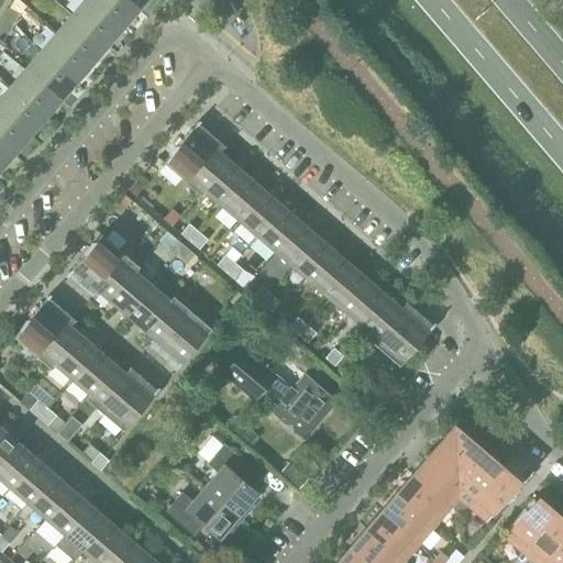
[(106,45),(121,26),(90,0),(85,0),(73,15),(106,45)]
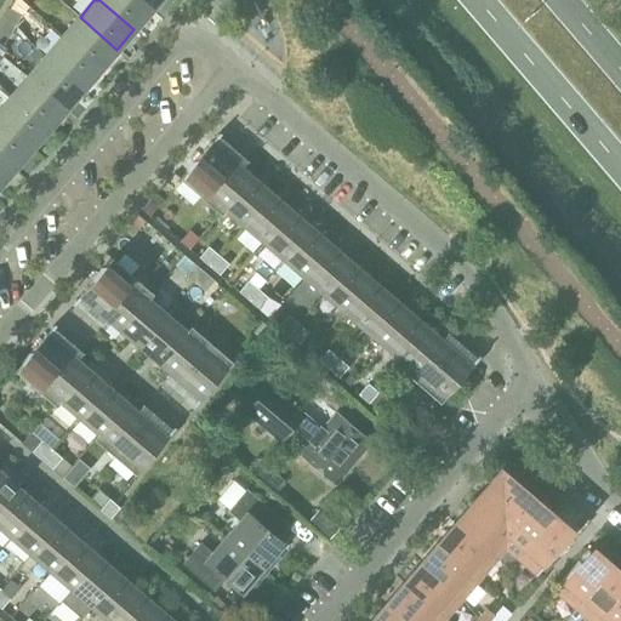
[(140,0),(100,0),(134,29),(151,10),(140,0)]
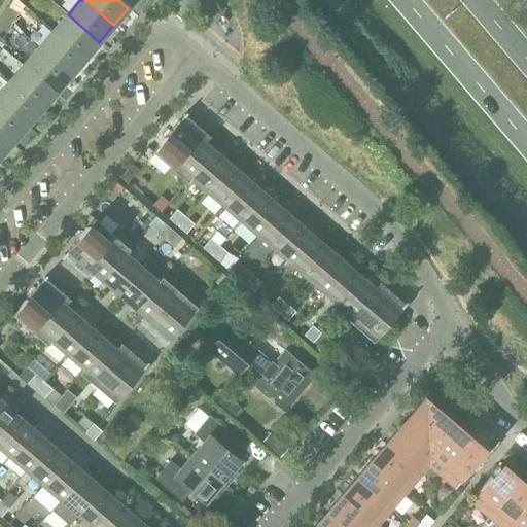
[(118,0),(128,8),(135,0),(118,0)]
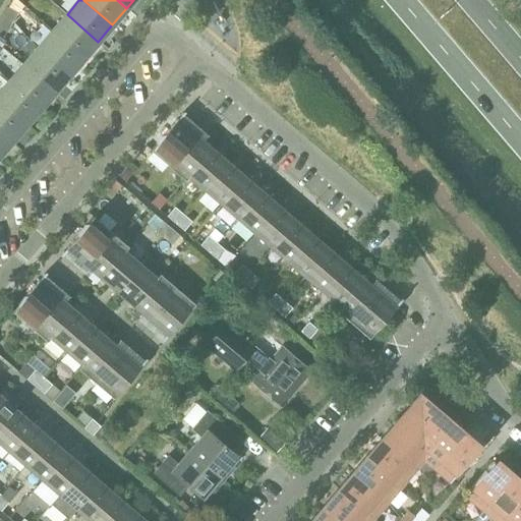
[(7,7),(2,16),(13,22),(18,13),(7,7)]
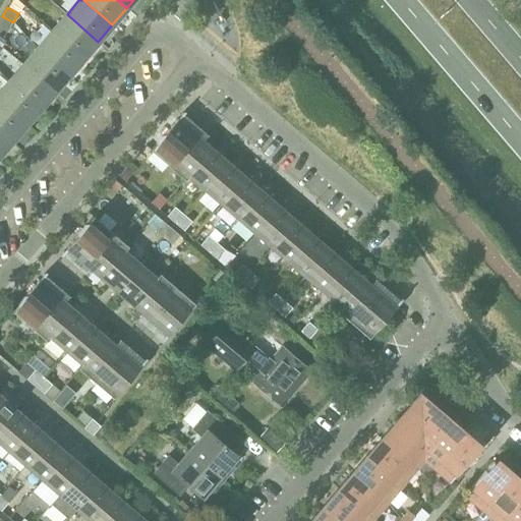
[(67,14),(53,32),(83,58),(98,42),(67,14)]
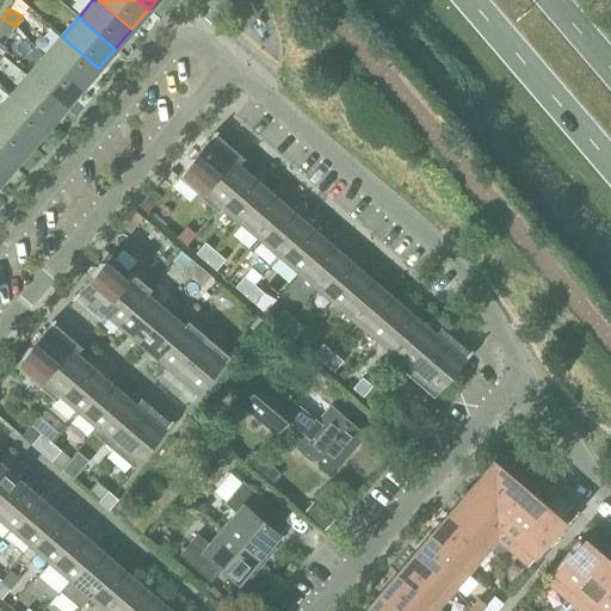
[(31,25),(23,18),(16,26),(24,34),(31,25)]
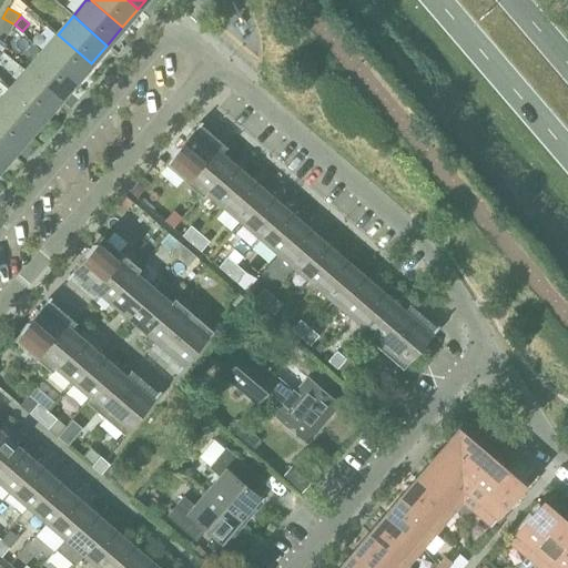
[(0,30),(8,34),(14,24),(2,18),(0,22),(0,30)]
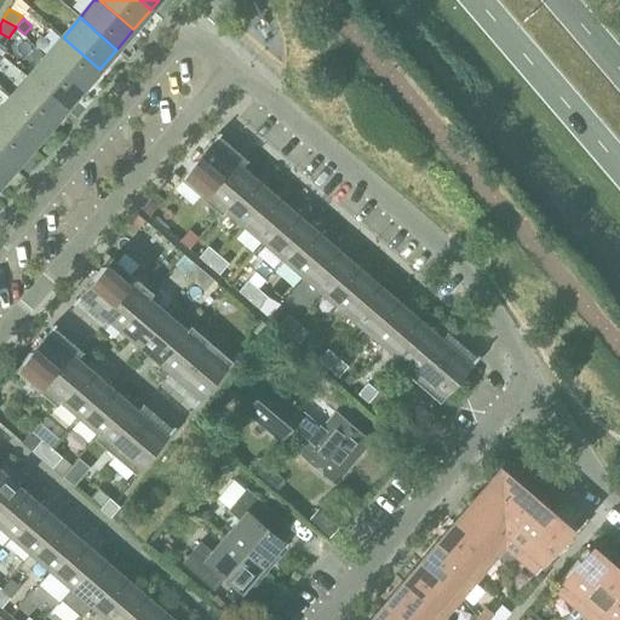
[(63,38),(46,57),(82,90),(99,69),(63,38)]
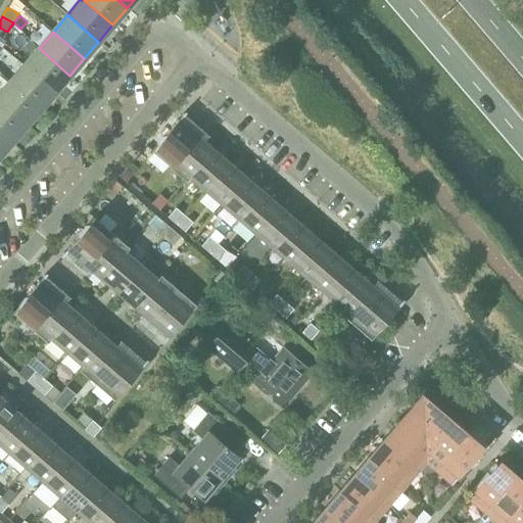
[(55,92),(69,76),(39,48),(24,65),(55,92)]
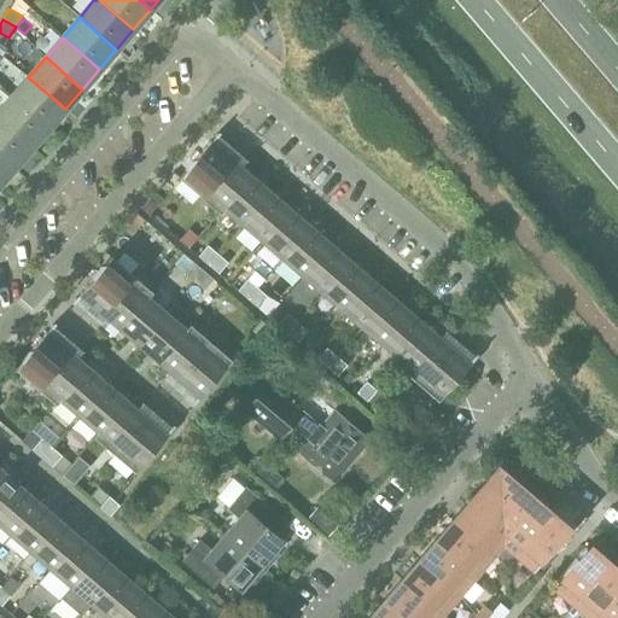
[(28,77),(11,97),(48,129),(65,109),(28,77)]
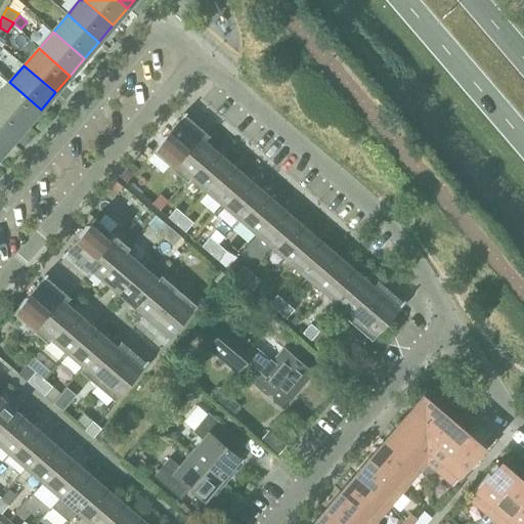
[(9,82),(0,92),(0,103),(26,126),(41,110),(9,82)]
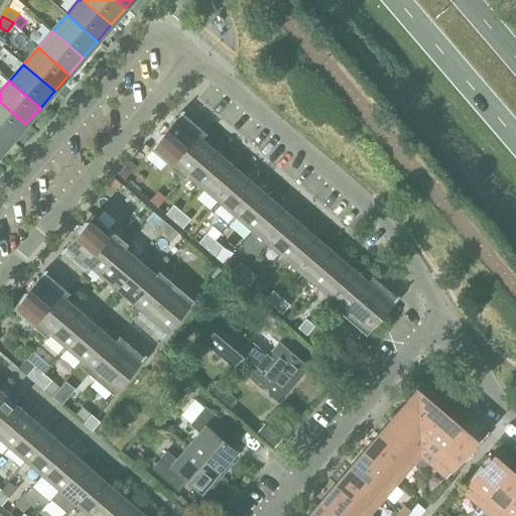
[(0,102),(0,130),(12,140),(25,124),(0,102)]
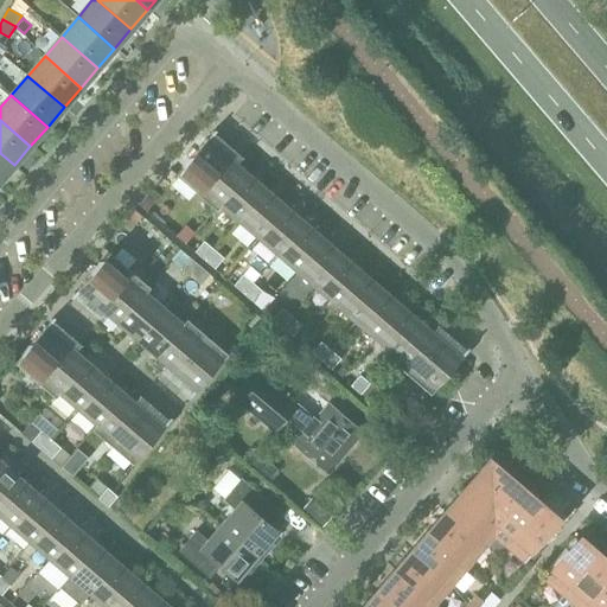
[(176,174),(196,192),(227,157),(206,139),(176,174)]
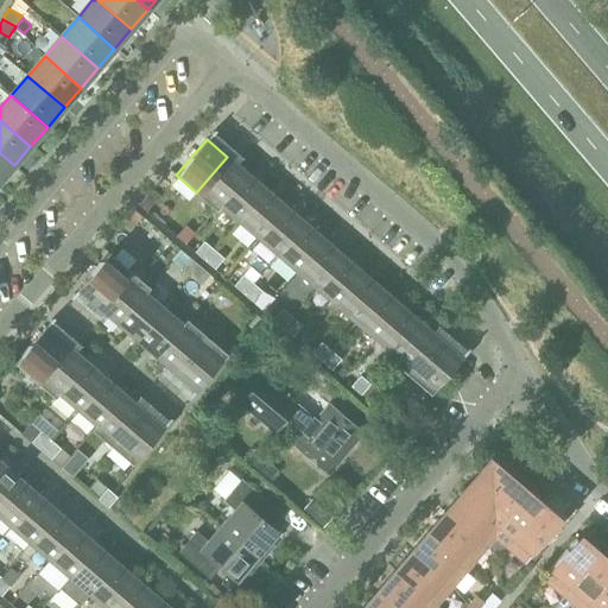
[(0,181),(14,165),(0,153),(0,181)]
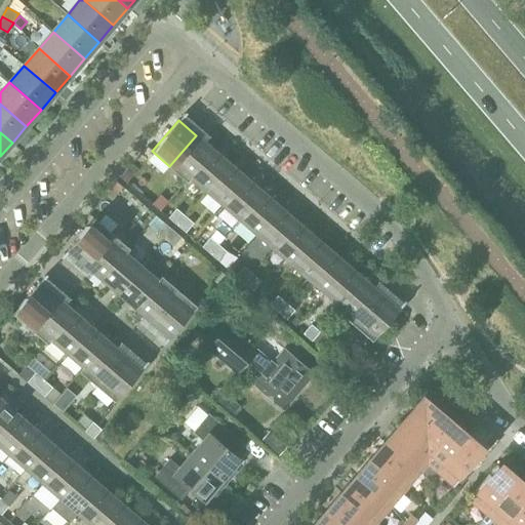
[(212,150),(196,135),(169,166),(187,182),(190,177),(189,176),(212,150)]
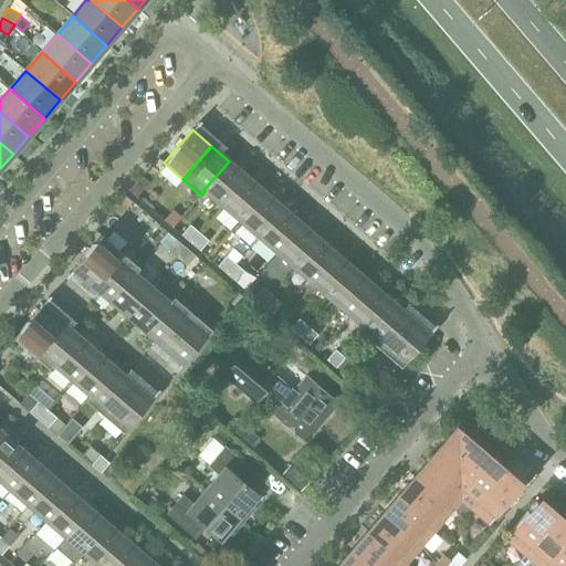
[(205,191),(222,206),(248,177),(229,161),(203,190),(205,191)]
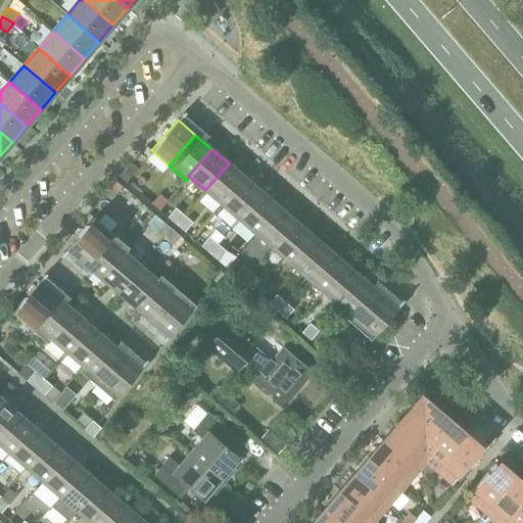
[(245,178),(229,163),(205,190),(222,204),(245,178)]
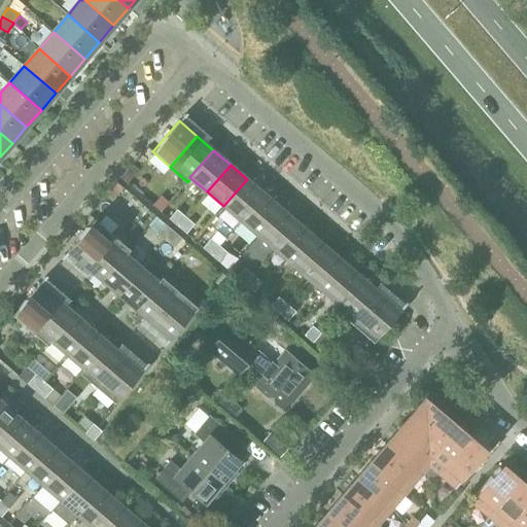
[(129,168),(120,177),(127,182),(135,173),(129,168)]
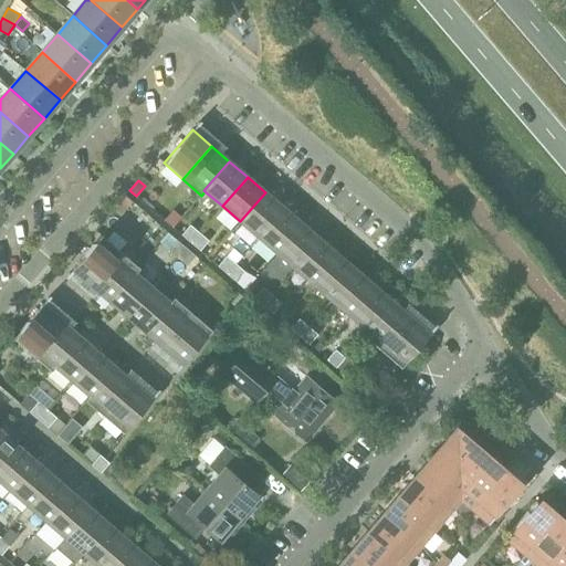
[(240,221),(259,238),(283,208),(265,192),(240,221)]
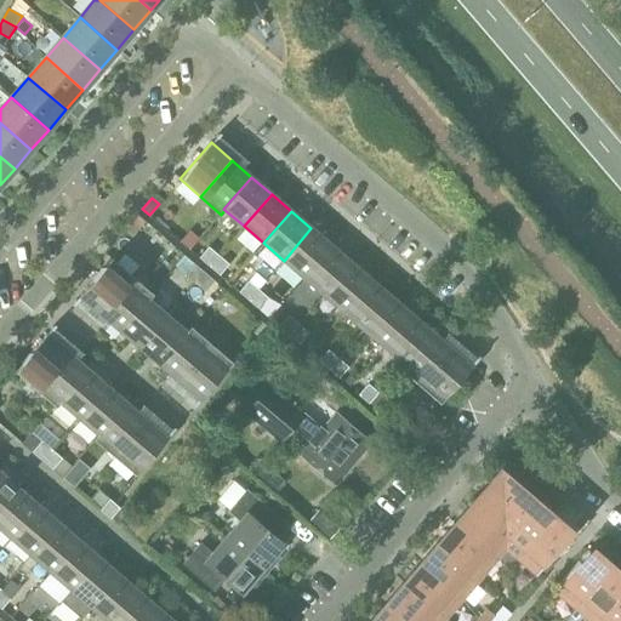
[(127,226),(135,233),(144,221),(137,215),(127,226)]
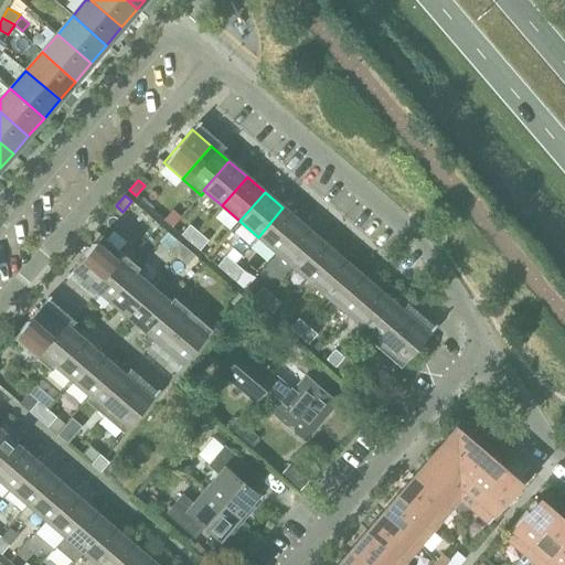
[(301,223),(283,208),(258,237),(276,253),(301,223)]
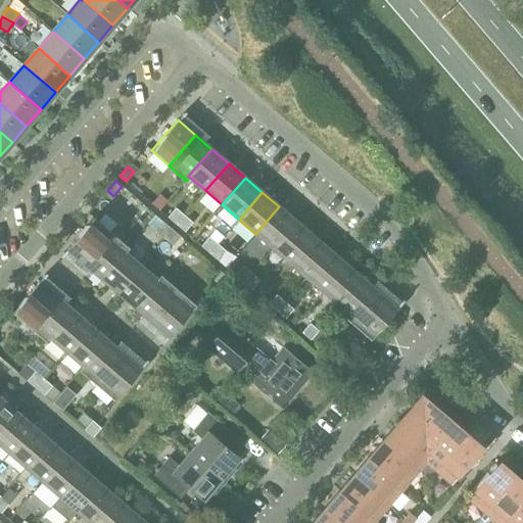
[(255,234),(273,248),(296,222),(279,206),(255,234)]
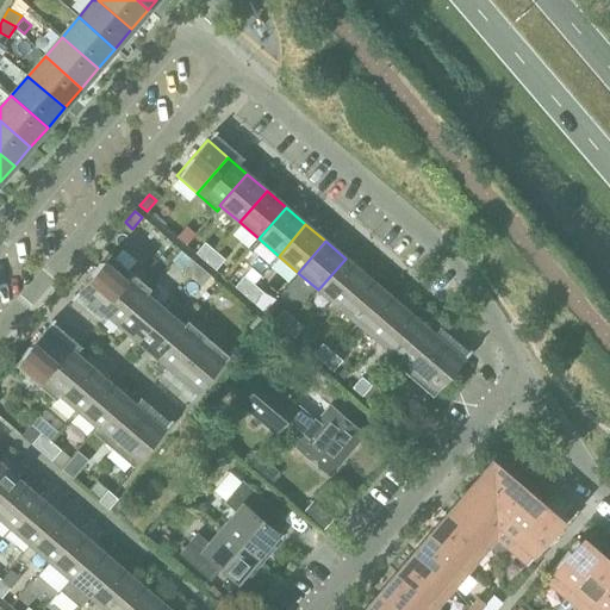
[(195,253),(205,261),(215,251),(205,242),(195,253)]
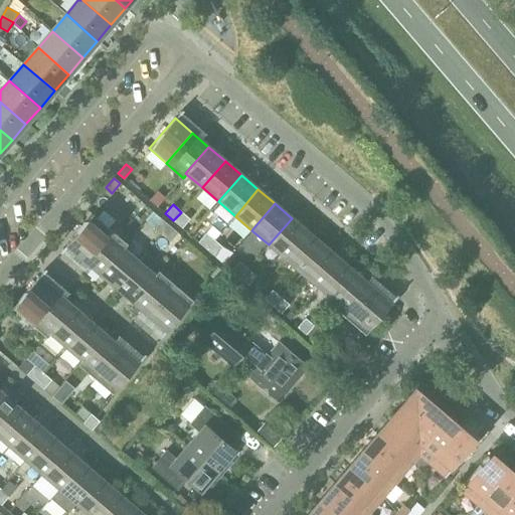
[(189,219),(181,212),(173,220),(181,228),(189,219)]
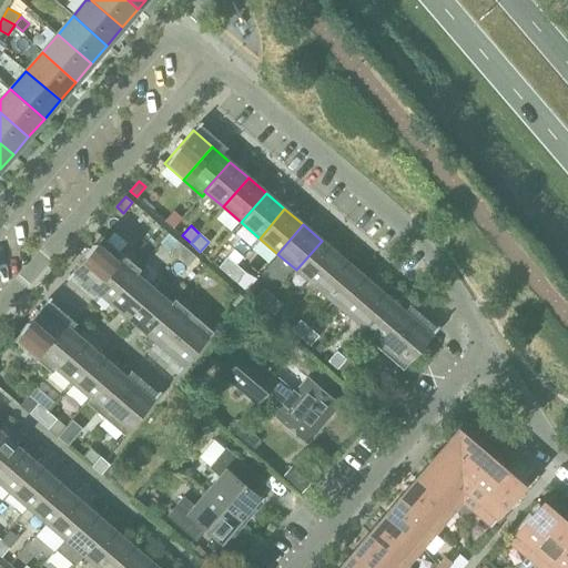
[(102,235),(71,271),(90,287),(121,252),(102,235)]
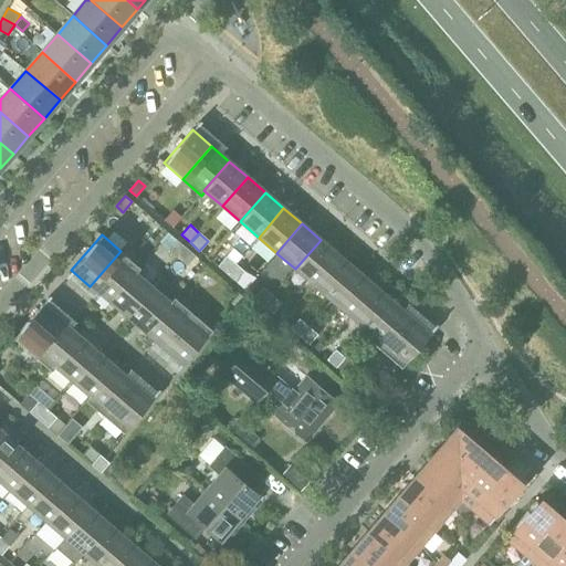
[(168,250),(177,258),(186,248),(177,240),(168,250)]
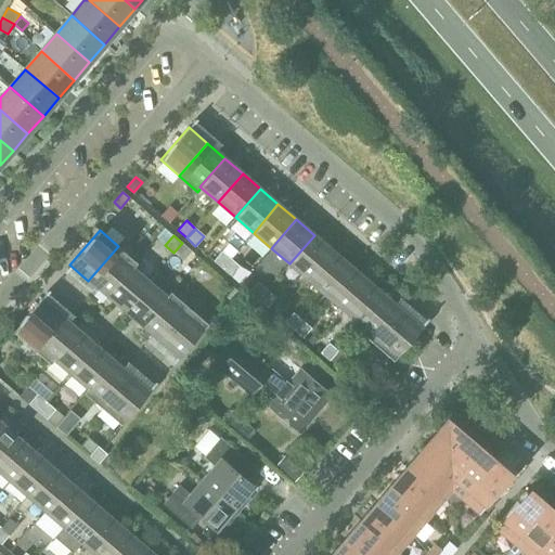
[(332,250),(314,235),(289,263),(307,279),(332,250)]
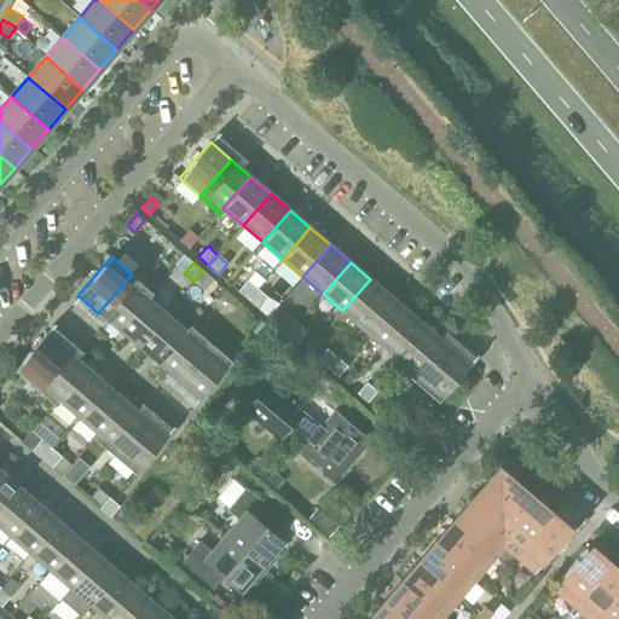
[(214,279),(203,271),(194,282),(204,291),(214,279)]
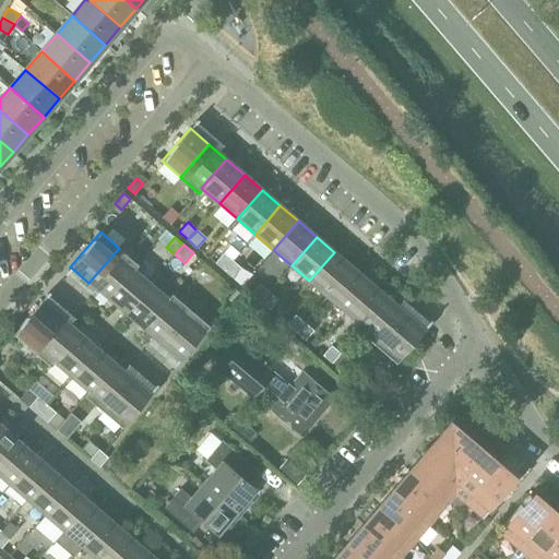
[(138,264),(119,248),(88,283),(107,298),(133,268),(134,269),(138,264)]
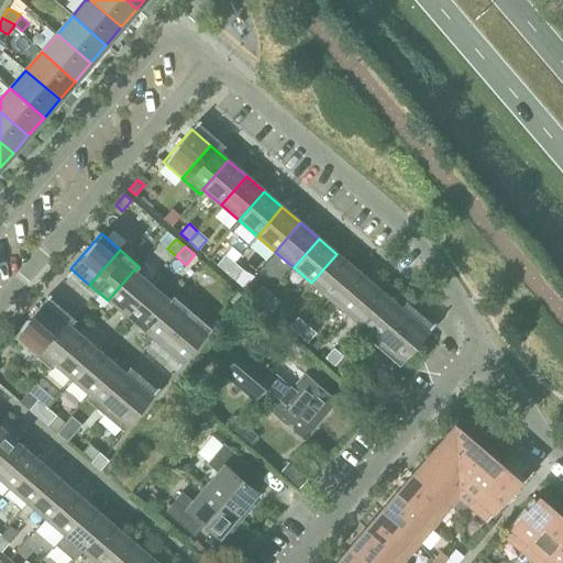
[(216,264),(223,271),(232,262),(224,254),(216,264)]
